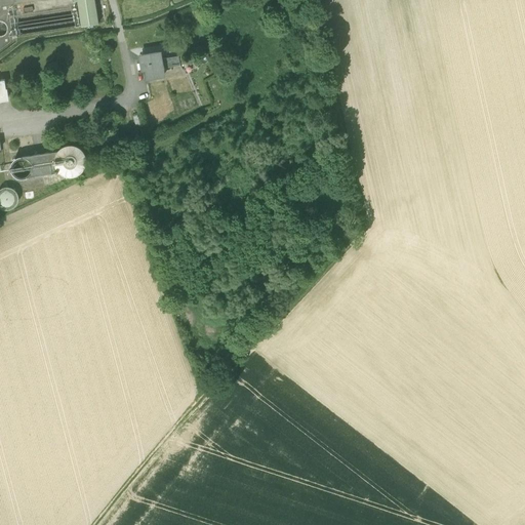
[(77,0),(78,8),(81,27),(98,24),(94,0),(77,0)]
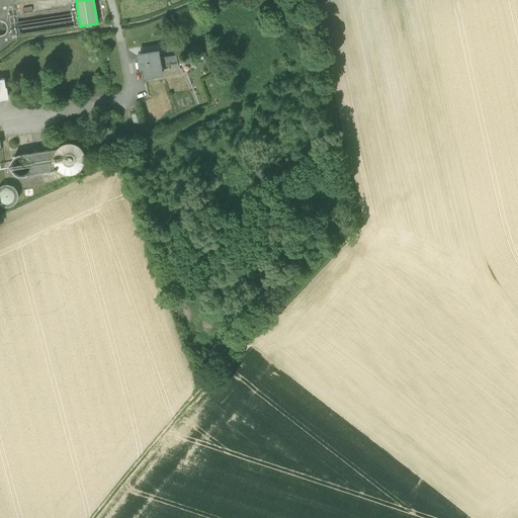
[(77,8),(17,17),(16,9),(8,10),(11,29),(8,37),(18,36),(80,26),(77,8)]
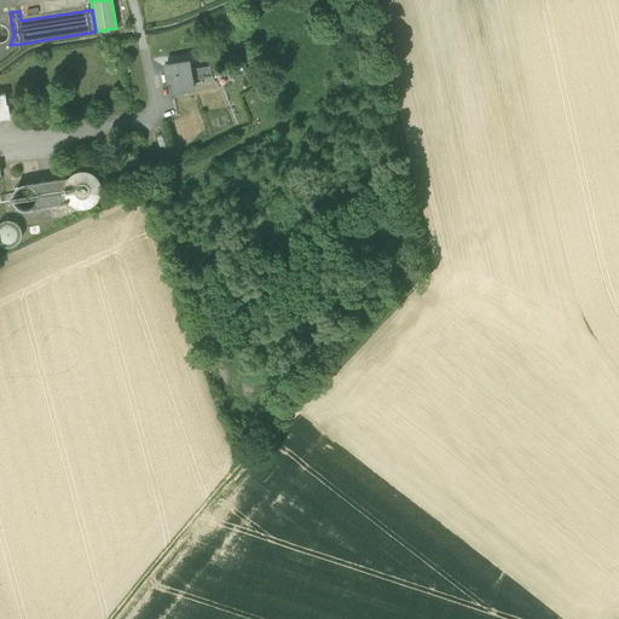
[(172,82),(173,92),(194,88),(192,80),(190,69),(189,62),(168,64),(169,71),(166,71),(167,82),(172,82)]
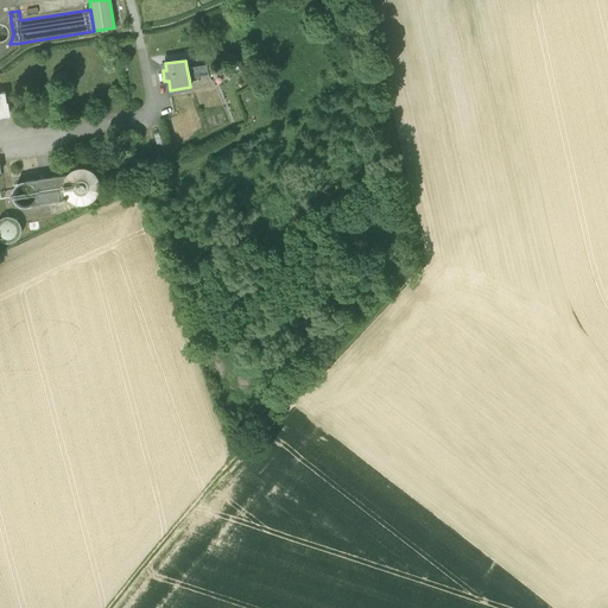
[(187,68),(189,78),(209,76),(207,65),(187,68)]
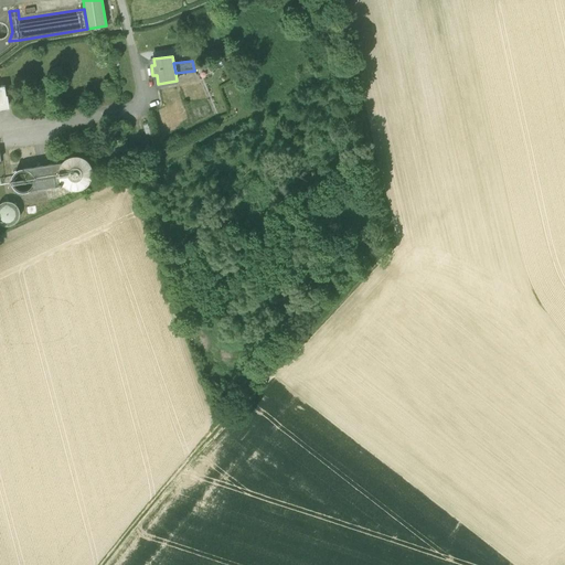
[(12,178),(13,183),(17,189),(21,191),(24,191),(29,189),(63,183),(70,188),(77,189),(84,187),(89,182),(92,177),(92,170),(91,164),(86,159),(81,157),(74,156),(70,157),(65,160),(62,163),(19,171),(14,176),(12,178)]
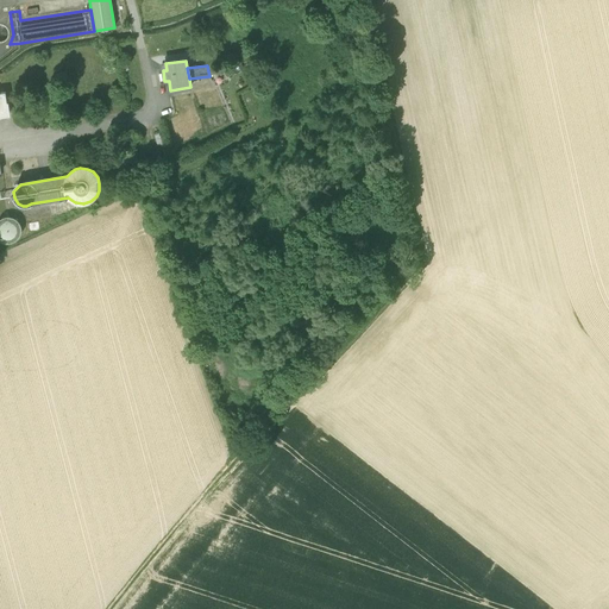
[(11,243),(14,240),(18,238),(19,233),(20,230),(19,225),(17,223),(13,220),(10,219),(5,219),(1,220),(0,221),(0,239),(2,242),(7,243),(11,243)]
